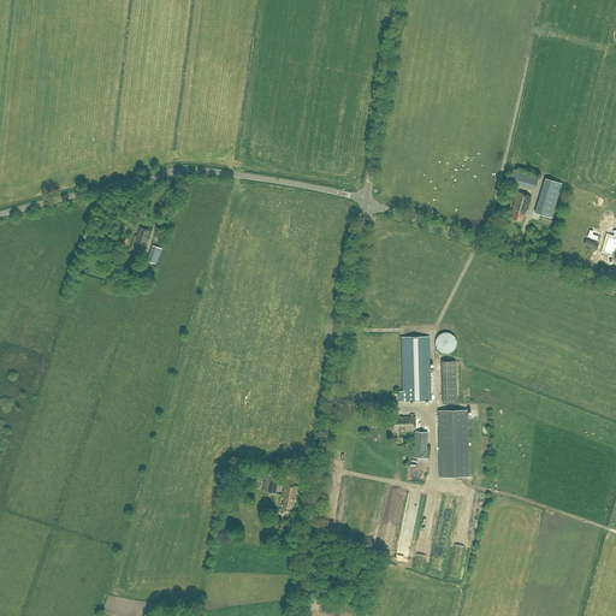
[(539,176),(519,170),(511,169),(508,182),(534,189),(539,176)]
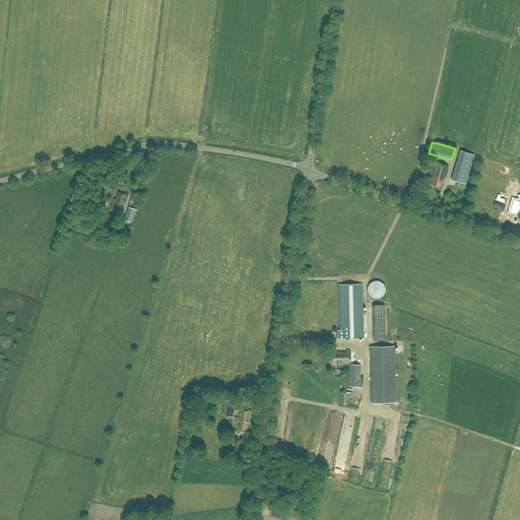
[(474,154),(460,150),(451,180),(465,184),(474,154)]
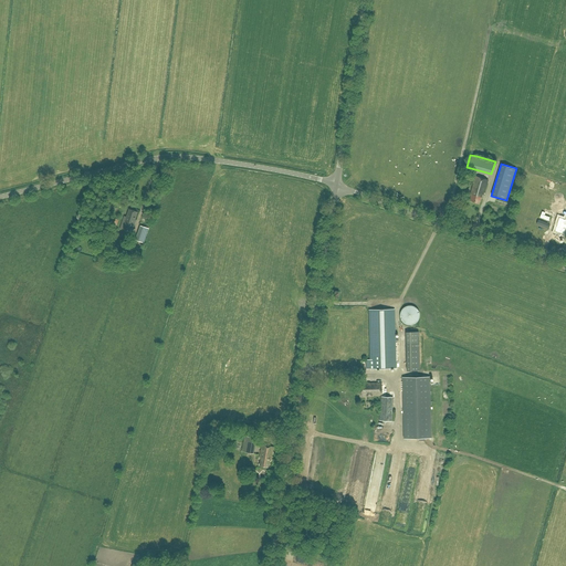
[(482,195),(483,195),(488,180),(475,176),(470,195),(471,195),(469,200),(479,203),(482,195)]
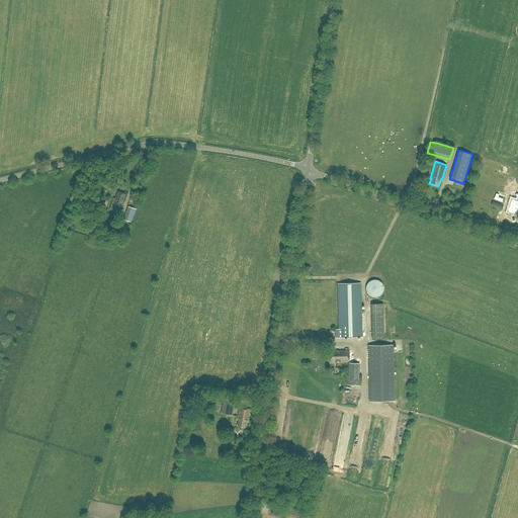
[(124,201),(123,201),(125,194),(118,191),(115,198),(113,197),(109,209),(114,211),(120,213),(124,201)]
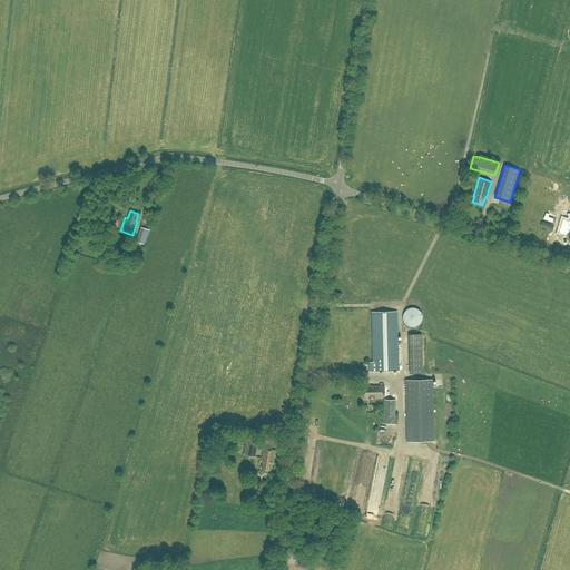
[(569,216),(569,220),(562,218),(560,225),(561,225),(558,233),(569,236),(569,232),(569,216)]
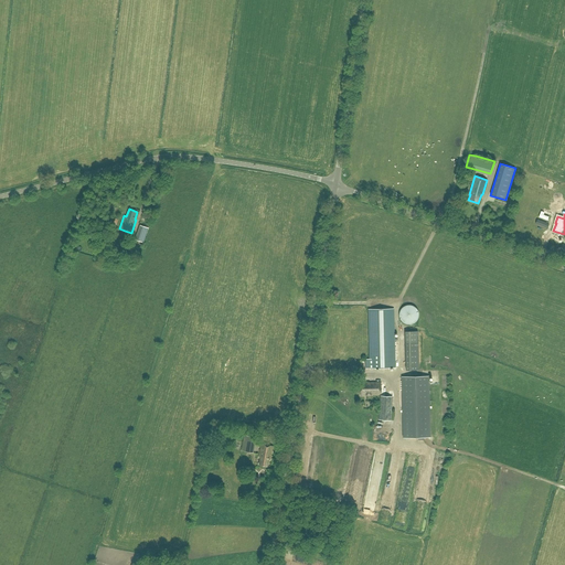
[(138,240),(141,242),(146,227),(139,225),(135,238),(138,240)]
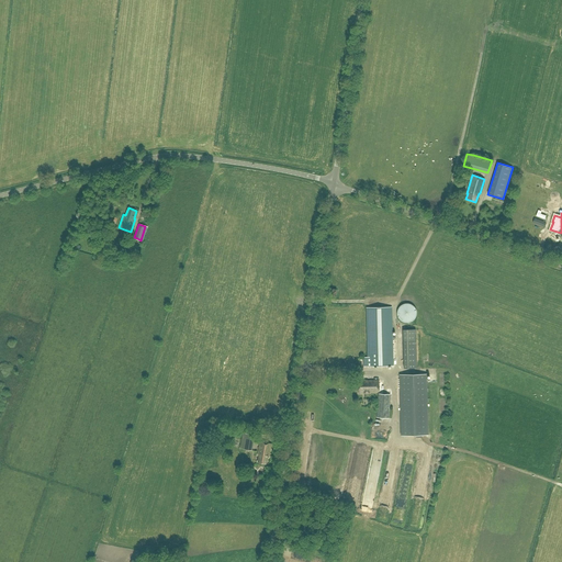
[(415,318),(416,315),(416,311),(414,306),(411,304),(406,303),(402,304),(398,307),(396,312),(397,316),(400,319),(403,322),(407,323),(412,322),(415,318)]
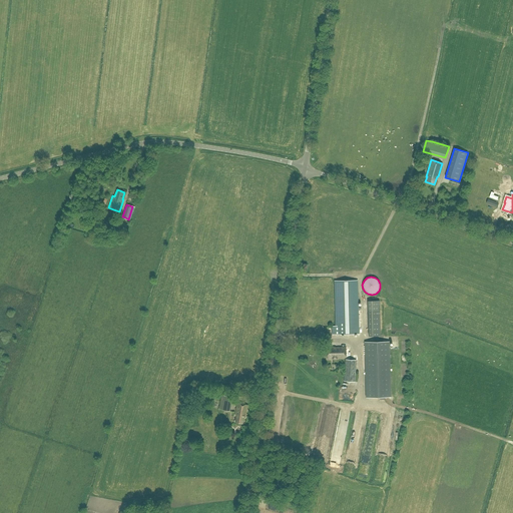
[(359,334),(358,303),(357,280),(335,281),(336,335),(359,334)]
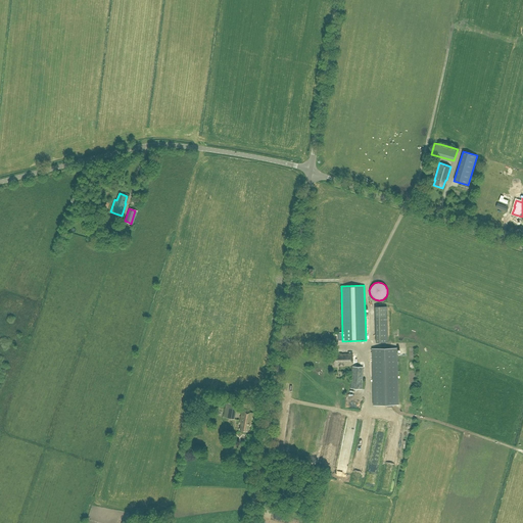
[(386,306),(375,306),(376,342),(387,342),(386,306)]
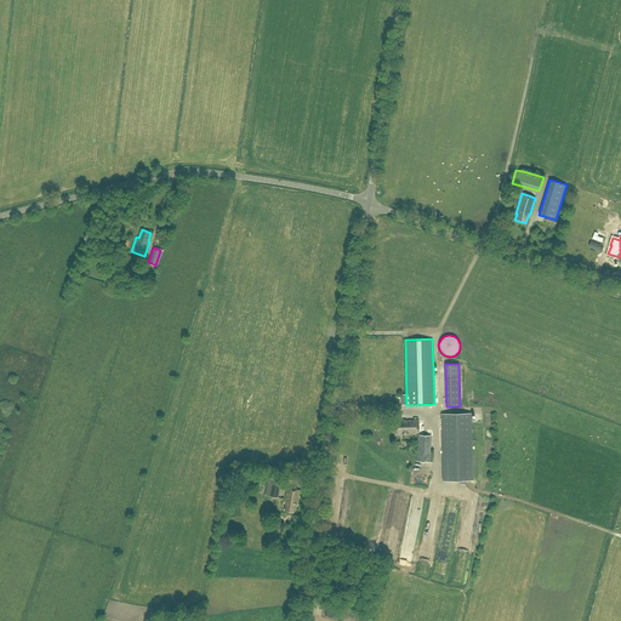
[(471,414),(442,414),(443,480),(472,480),(471,414)]
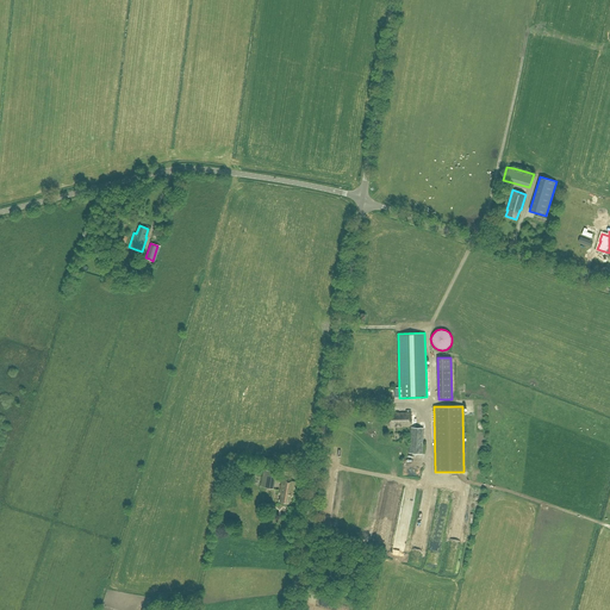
[(411,425),(411,412),(388,414),(390,427),(400,427),(400,425),(411,425)]
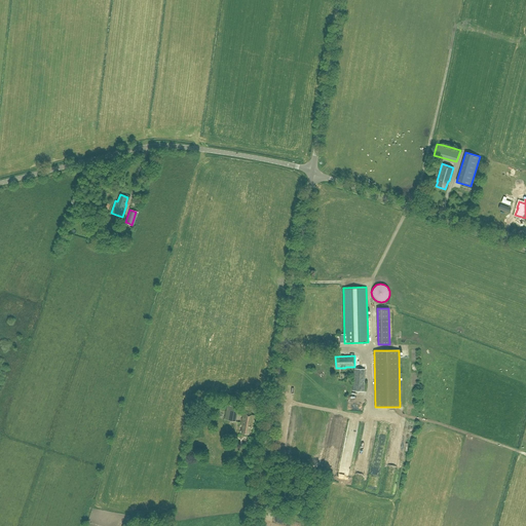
[(364,391),(365,369),(353,369),(352,390),(364,391)]
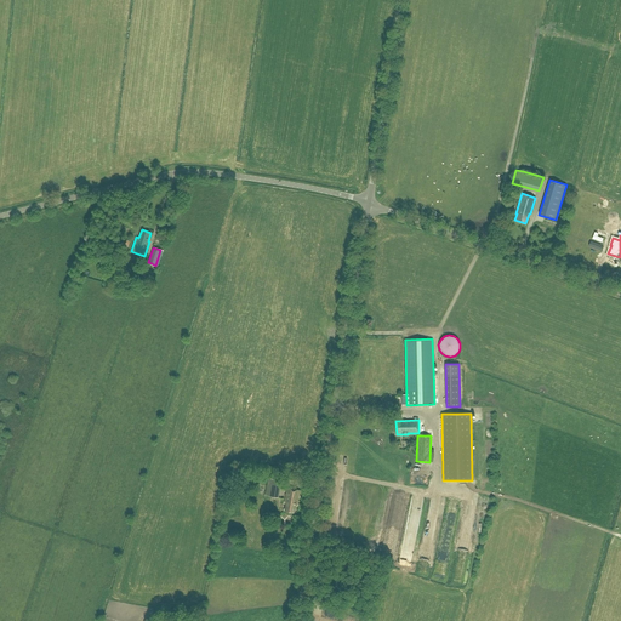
[(278,497),(281,480),(268,478),(266,495),(278,497)]
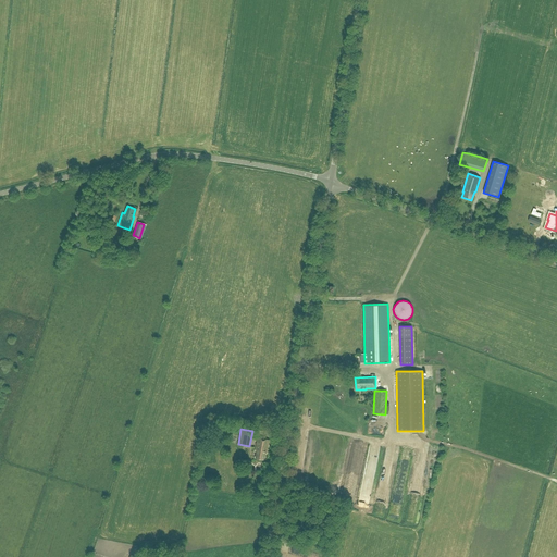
[(258,437),(256,452),(257,452),(256,458),(264,460),(265,454),(267,454),(269,440),(258,437)]
